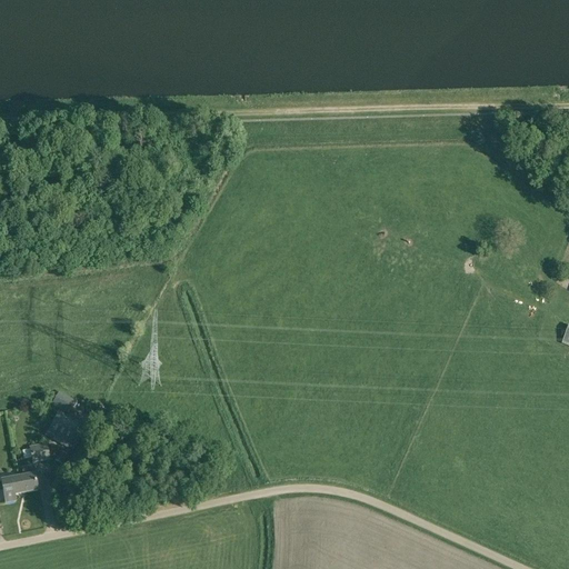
[(51,405),(67,413),(75,401),(59,391),(51,405)]
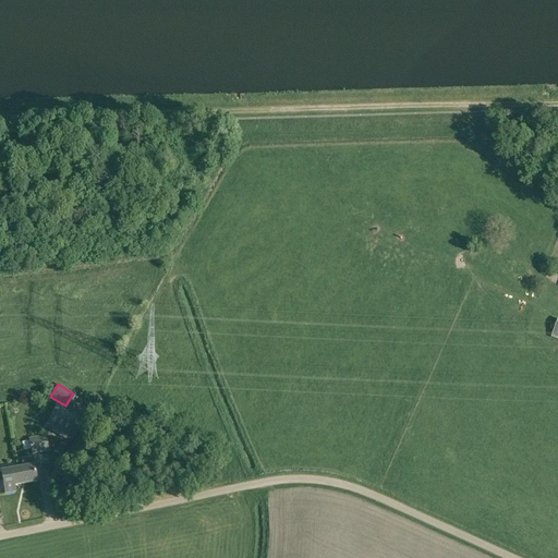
[(45,427),(67,439),(79,419),(57,405),(45,427)]
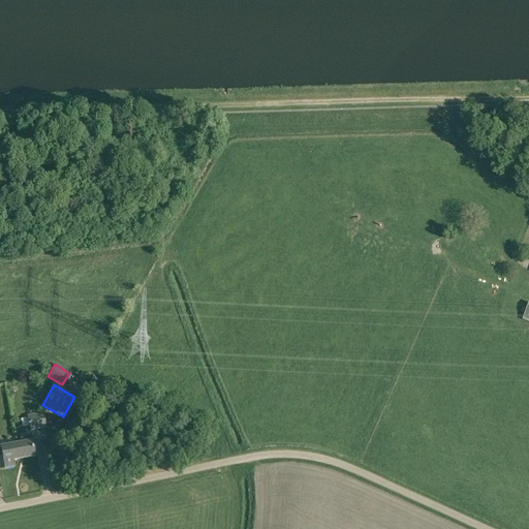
[(27,415),(30,431),(47,428),(43,413),(27,415)]
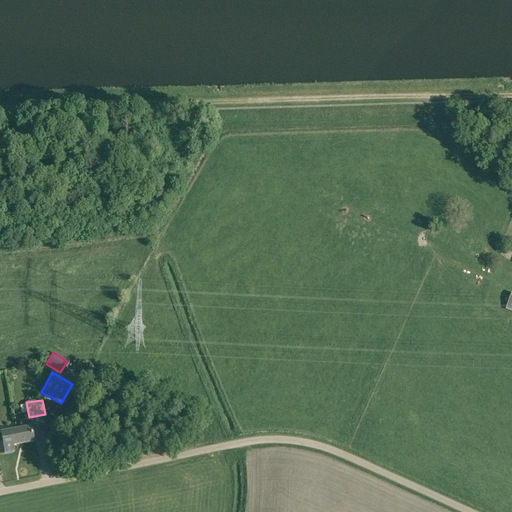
[(49,414),(56,418),(61,410),(54,406),(49,414)]
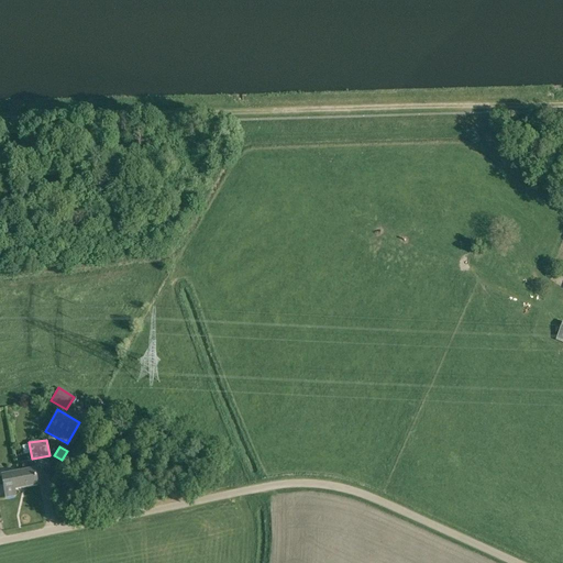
[(23,472),(18,473),(20,481),(21,479),(23,488),(37,486),(34,470),(33,470),(31,461),(22,463),(23,472)]
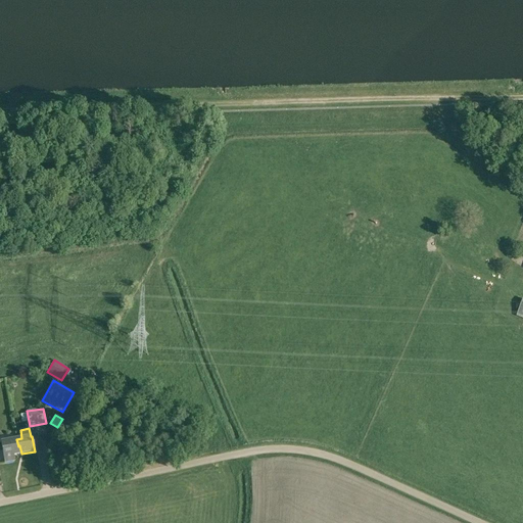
[(1,442),(5,463),(14,461),(13,456),(21,454),(19,445),(18,446),(16,439),(1,442)]
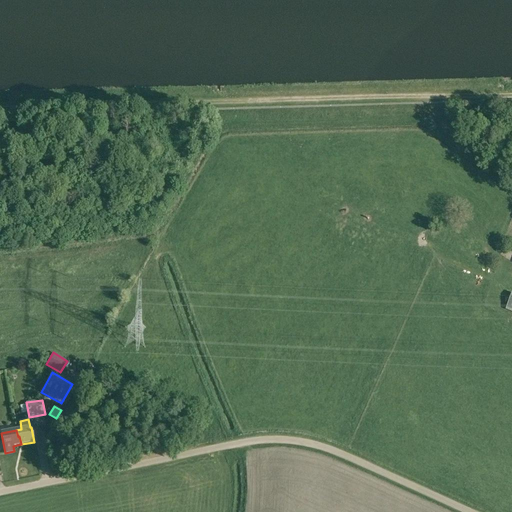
All buildings are outlined.
